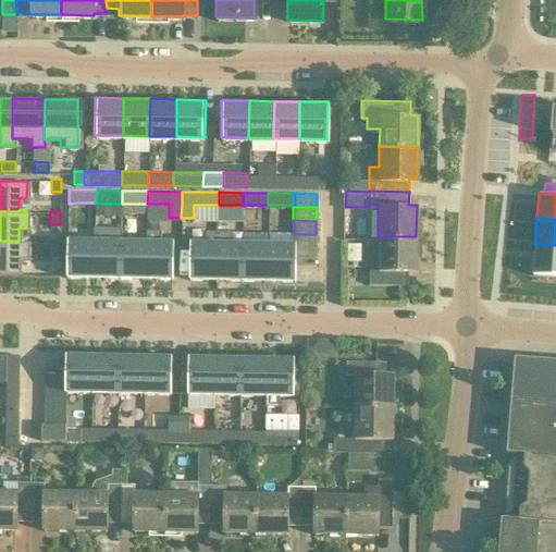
[(94,222),(94,236),(95,236),(94,273),(94,274),(120,274),(120,273),(120,238),(121,238),(121,237),(122,222),(101,222),(94,222)]
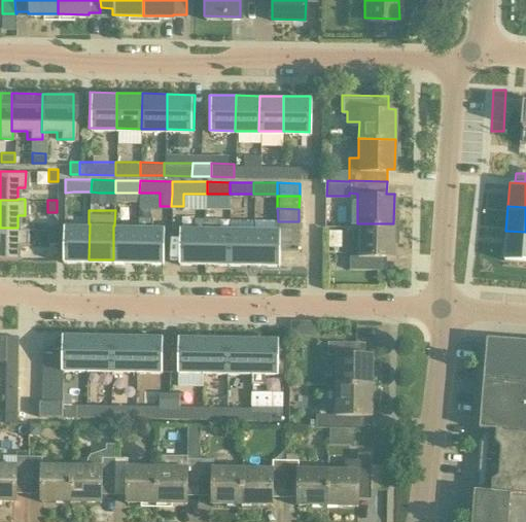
[(137,224),(137,225),(138,225),(137,259),(137,261),(162,261),(163,225),(151,225),(151,215),(137,214),(137,224)]
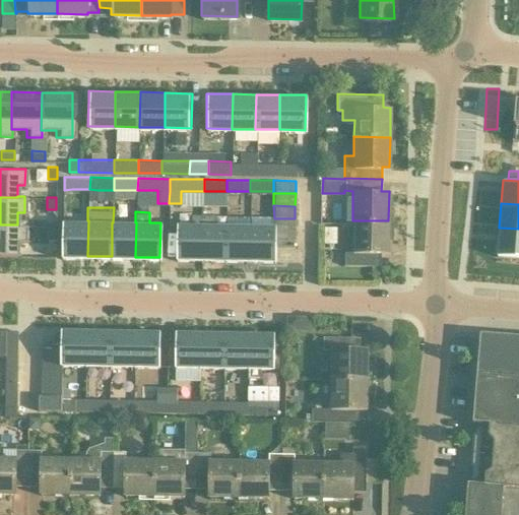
[(175,222),(175,258),(202,258),(202,257),(203,213),(203,212),(190,212),(190,223),(175,222)]
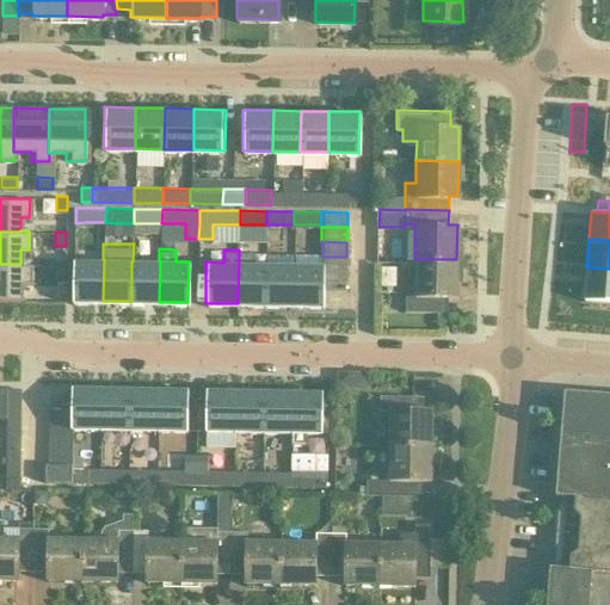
[(238,302),(238,303),(264,303),(264,302),(264,264),(264,263),(253,263),(253,249),(239,249),(239,251),(238,302)]
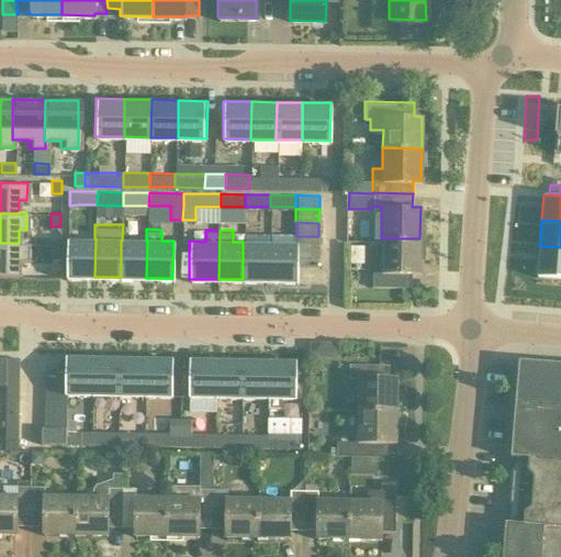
[(296,244),(295,244),(295,249),(318,249),(318,236),(296,236),(296,244)]
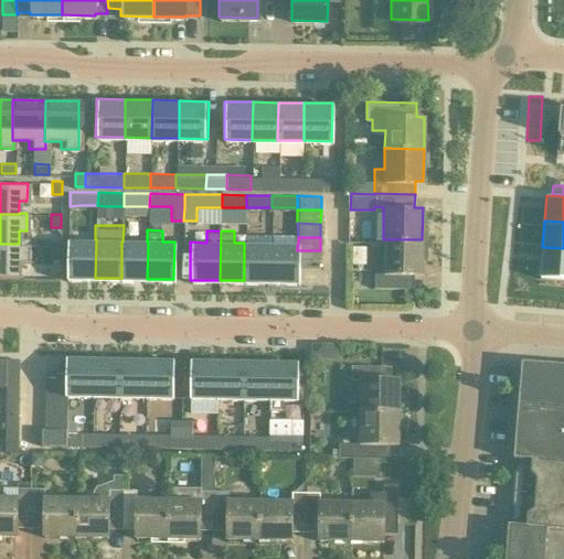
[(66,261),(66,277),(95,278),(95,277),(96,239),(95,239),(70,239),(70,240),(67,240),(67,247),(67,261),(66,261)]
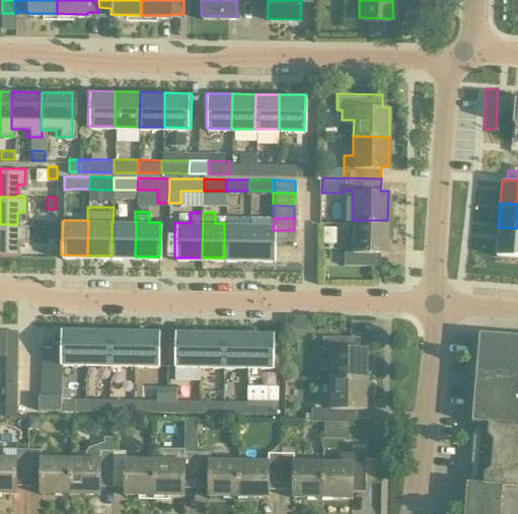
[(352,220),(351,249),(344,249),(343,263),(379,264),(380,250),(387,250),(387,220),(352,220)]
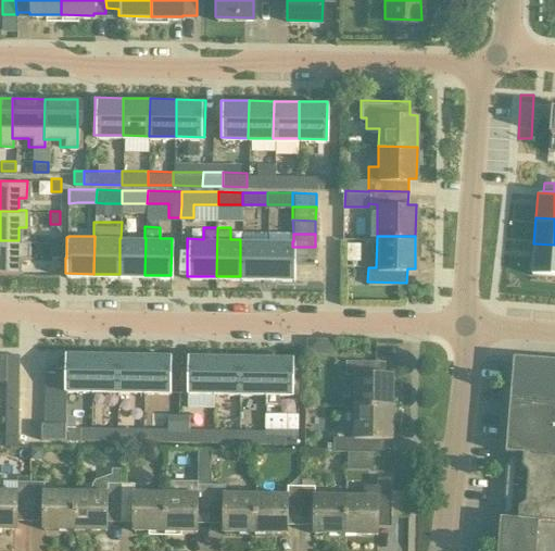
[(120,273),(120,274),(144,275),(144,274),(146,238),(144,238),(144,237),(121,237),(121,238),(120,238),(120,273)]
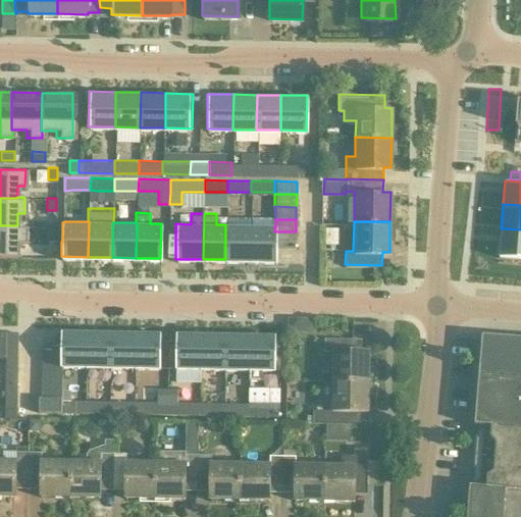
[(0,254),(16,255),(16,241),(24,241),(24,225),(17,224),(17,225),(0,225),(0,254)]
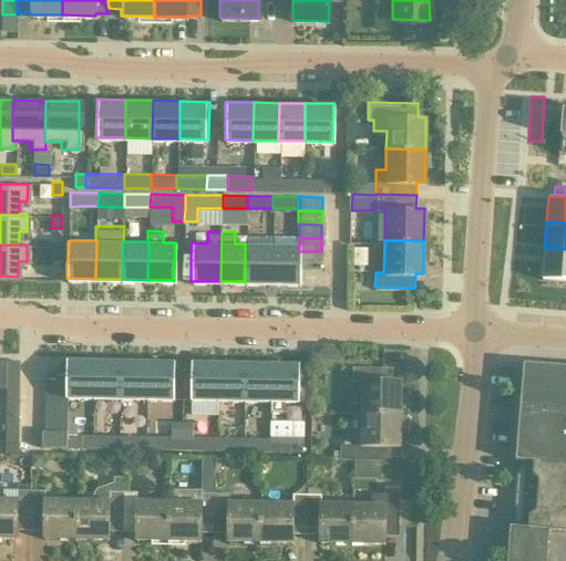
[(245,280),(245,281),(271,282),(271,281),(273,246),(273,243),(245,243),(245,245),(245,280)]
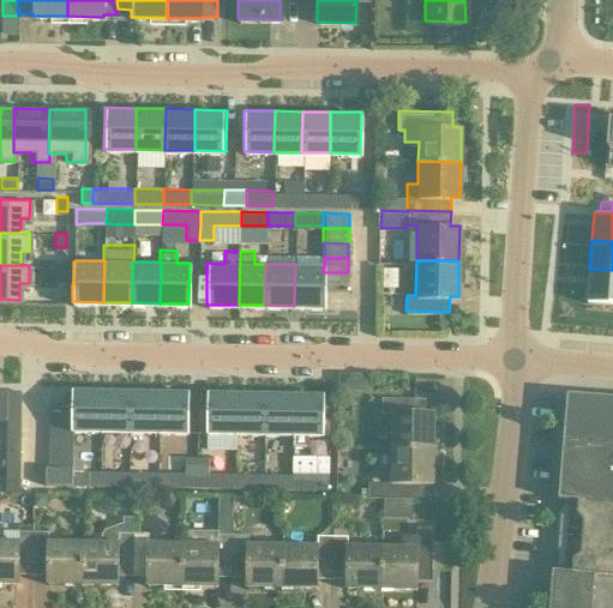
[(294,305),(294,306),(324,306),(324,288),(323,288),(323,272),(323,266),(324,266),(324,265),(295,264),(295,266),(294,305)]
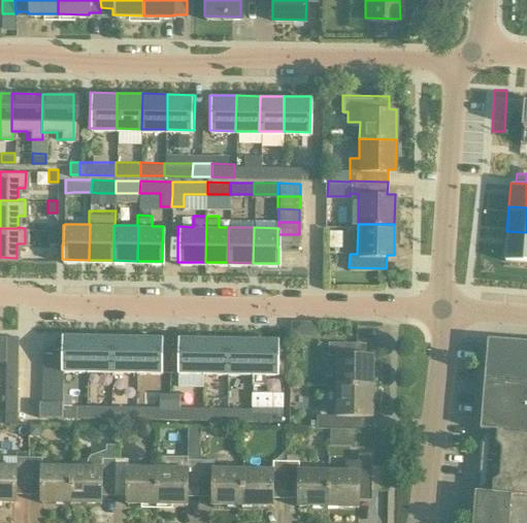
[(46,229),(46,241),(56,241),(56,229),(46,229)]
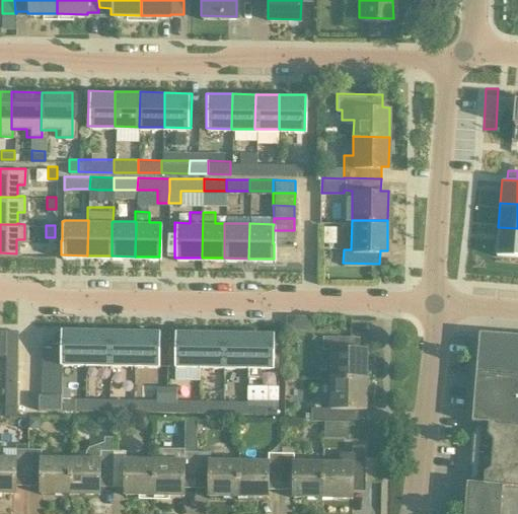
[(517,253),(517,228),(498,227),(497,251),(517,253)]
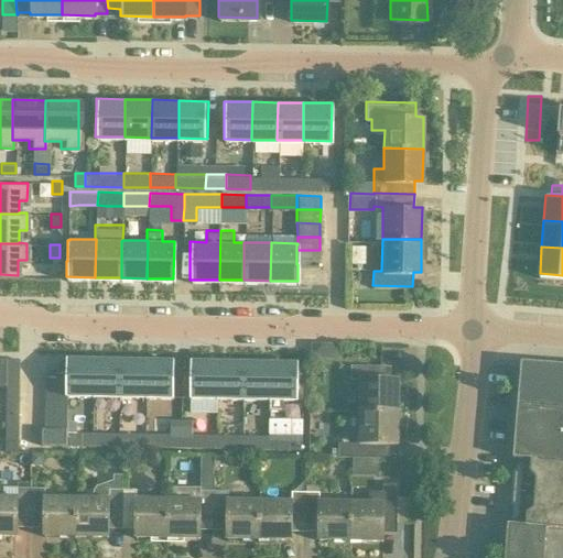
[(320,264),(320,250),(296,250),(296,264),(320,264)]
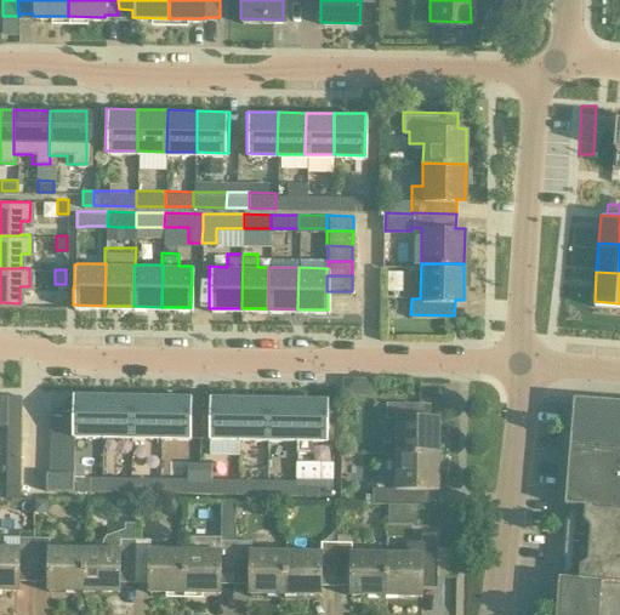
[(6,404),(6,422),(21,422),(21,392),(20,392),(6,392),(6,404)]
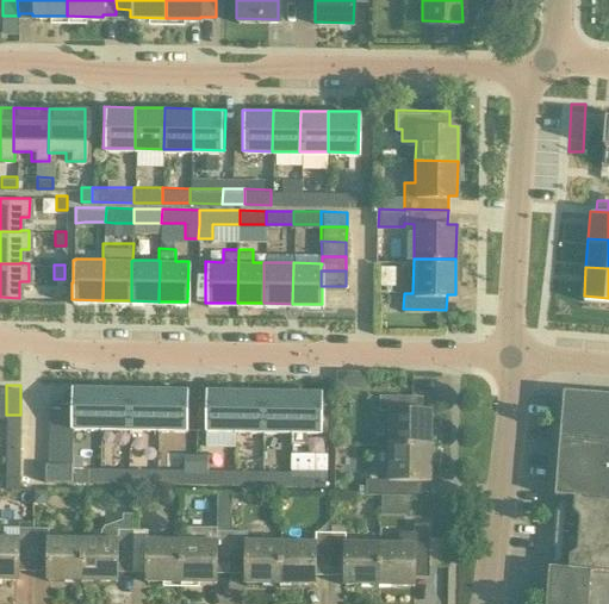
[(70,385),(69,403),(72,403),(70,418),(70,424),(73,424),(73,425),(100,425),(100,424),(101,386),(101,385),(70,385)]
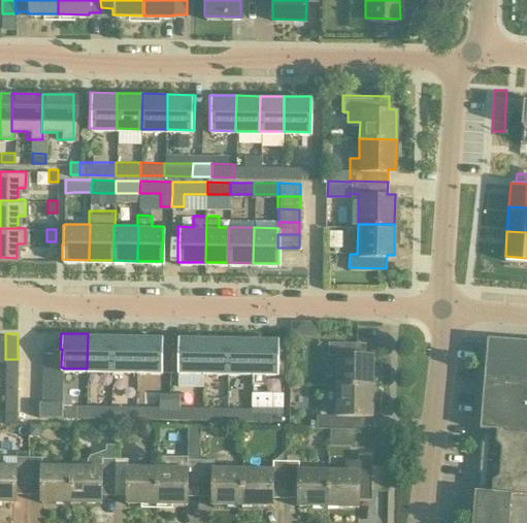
[(87,367),(87,368),(111,369),(111,368),(112,335),(112,334),(88,333),(88,334),(87,367)]
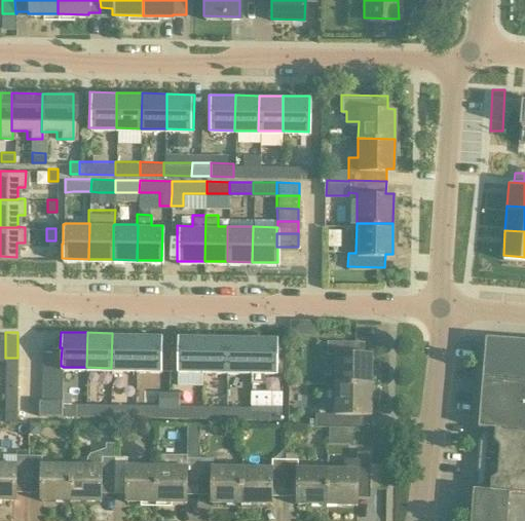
[(111,367),(111,368),(136,368),(136,367),(137,334),(137,333),(112,333),(112,334),(111,367)]
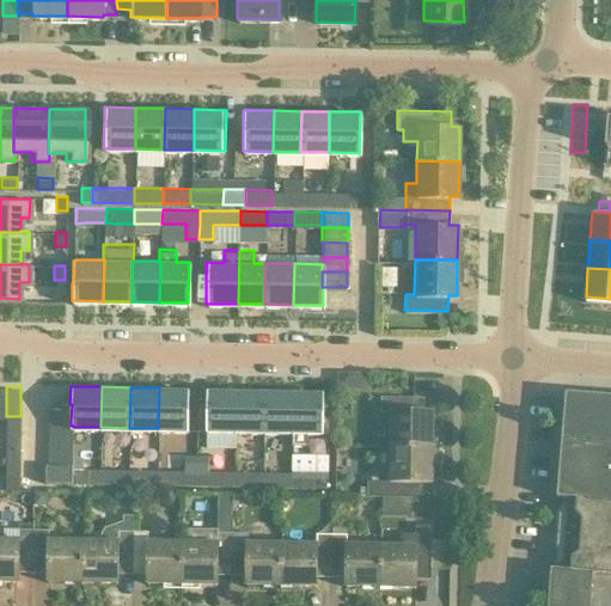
[(158,427),(158,428),(189,429),(190,389),(159,387),(159,389),(158,427)]
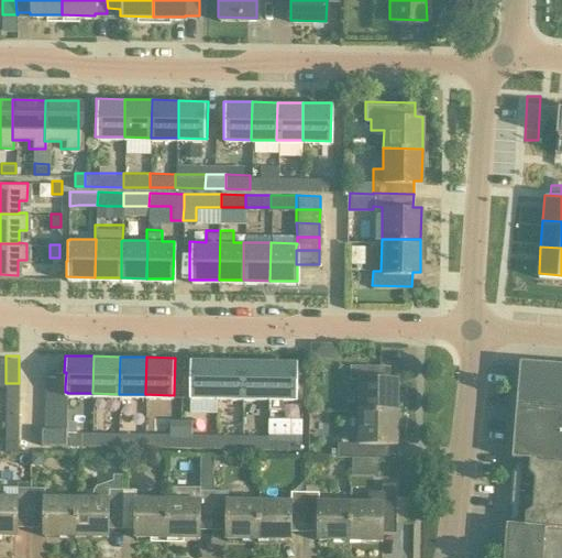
[(189,358),(188,395),(216,396),(217,396),(217,394),(217,360),(217,359),(189,358)]
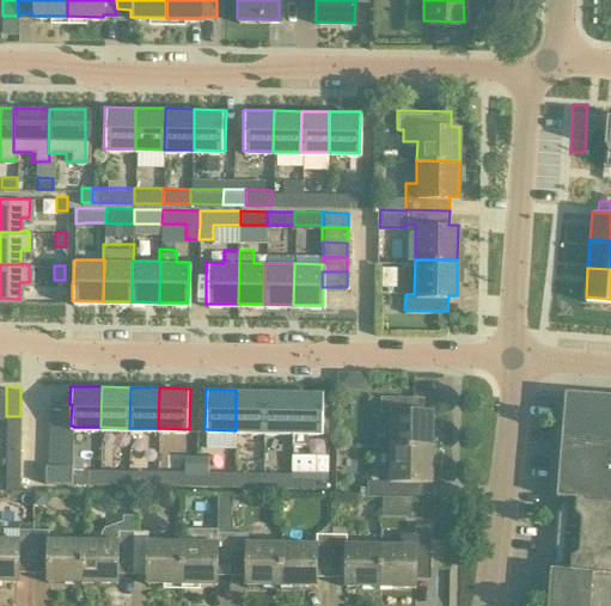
[(236,428),(236,430),(263,430),(263,429),(264,391),(264,390),(236,390),(236,391),(236,428)]
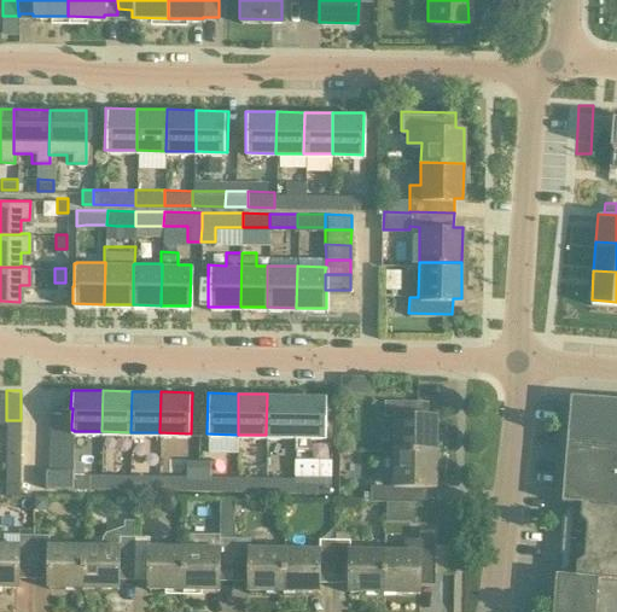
[(266,433),(266,435),(292,435),(292,433),(294,433),(295,395),(295,394),(267,394),(267,395),(266,433)]
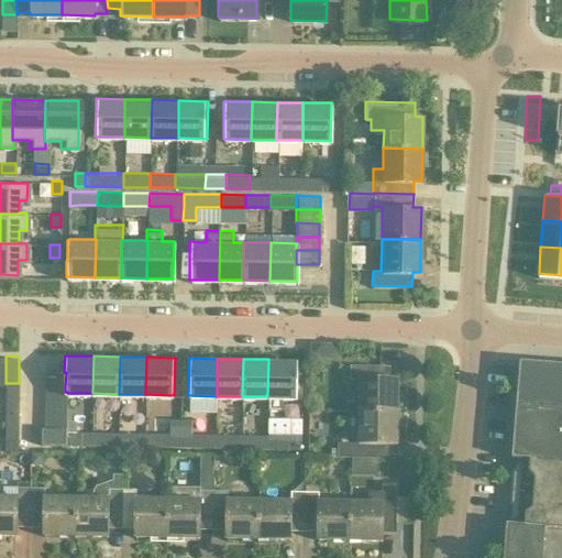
[(266,396),(266,408),(283,409),(283,397),(297,397),(297,360),(268,359),(268,360),(267,395),(266,395),(266,396)]
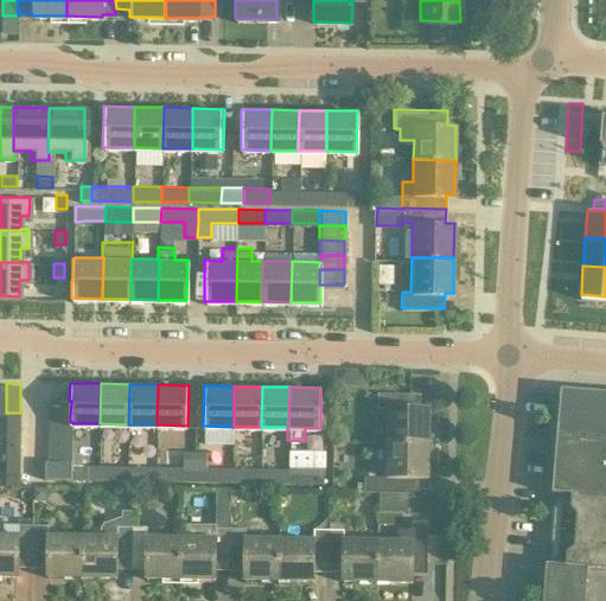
[(605,600),(605,391),(561,388),(543,600),(605,600)]
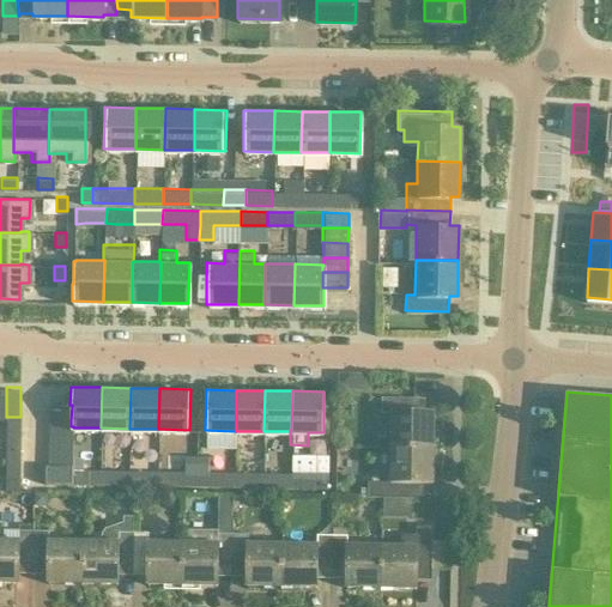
[(380,411),(392,411),(391,445),(431,445),(431,410),(424,410),(423,395),(380,394),(380,411)]
